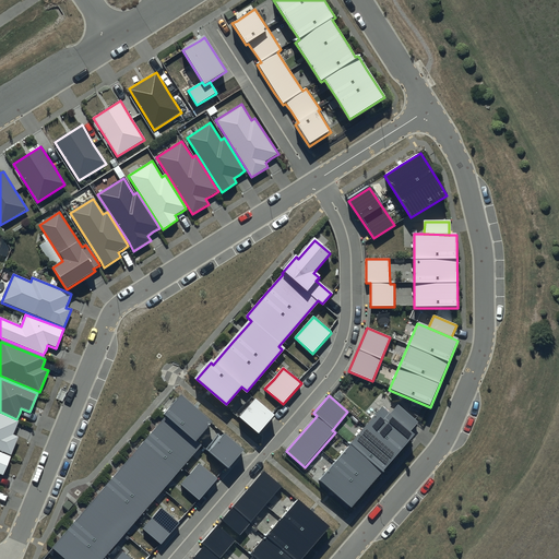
[(212,425),(180,396),(164,415),(166,417),(158,427),(149,438),(139,450),(129,460),(120,471),(109,483),(100,494),(91,504),(82,515),(71,526),(67,532),(62,537),(52,549),(63,558),(104,558),(106,557),(126,535),(144,513),(164,491),(182,468),(201,448),(197,443),(212,425)]
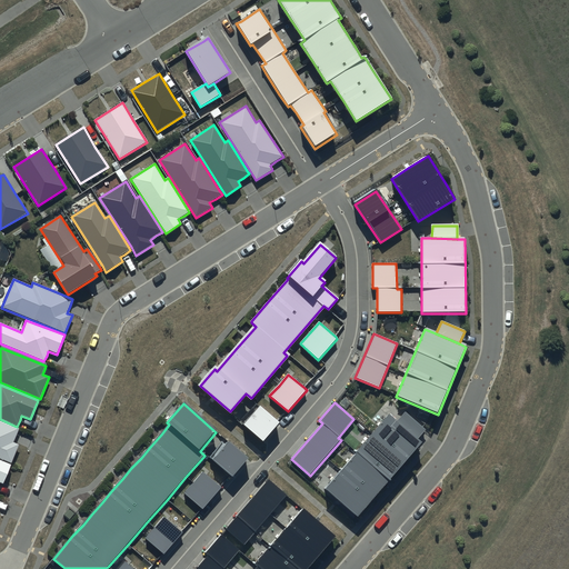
[(277,422),(259,408),(245,426),(245,427),(263,442),(279,425),(277,422)]
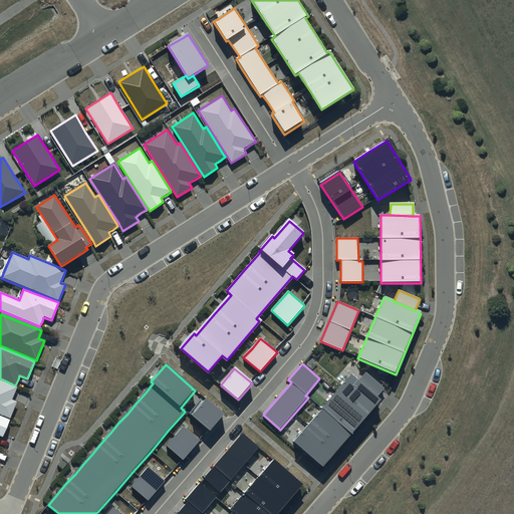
[(365,372),(358,382),(376,398),(384,390),(365,372)]
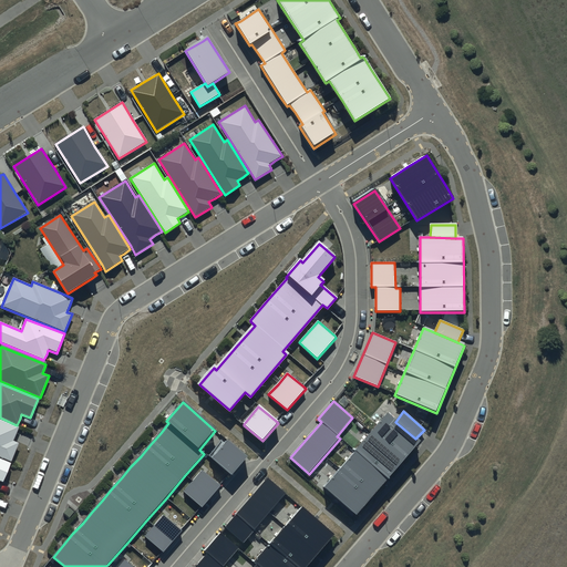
[(395,422),(387,414),(323,488),(337,500),(356,517),(421,443),(415,439),(395,422)]
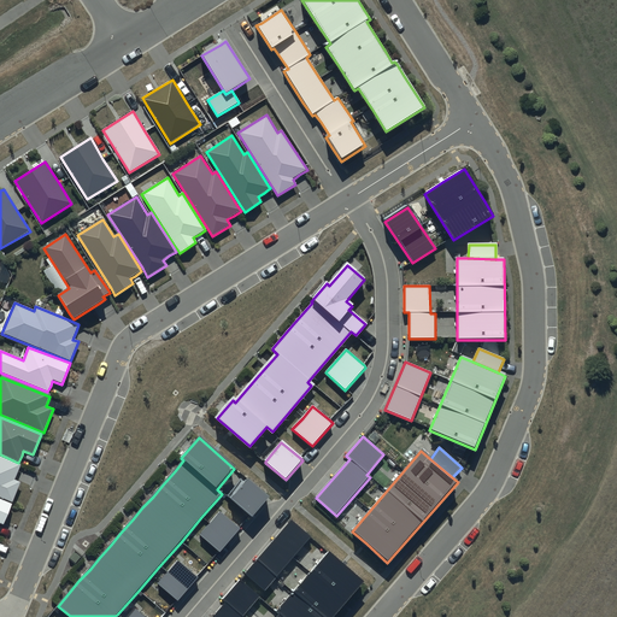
[(0,498),(12,503),(19,483),(13,481),(17,472),(21,465),(0,457),(0,498)]
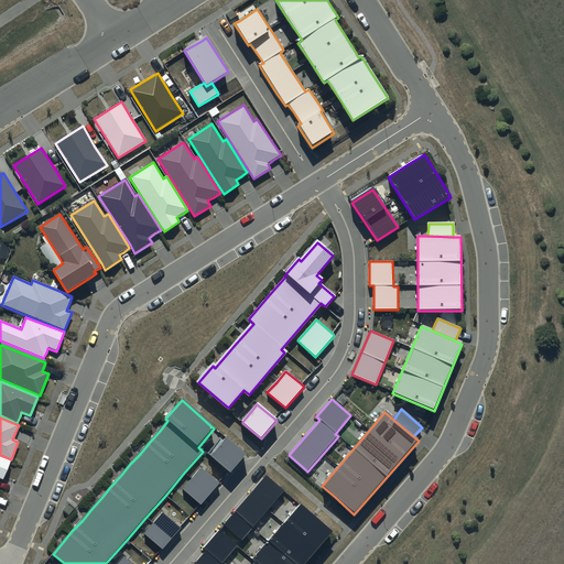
[(226,441),(210,458),(228,473),(230,475),(246,457),(226,441)]
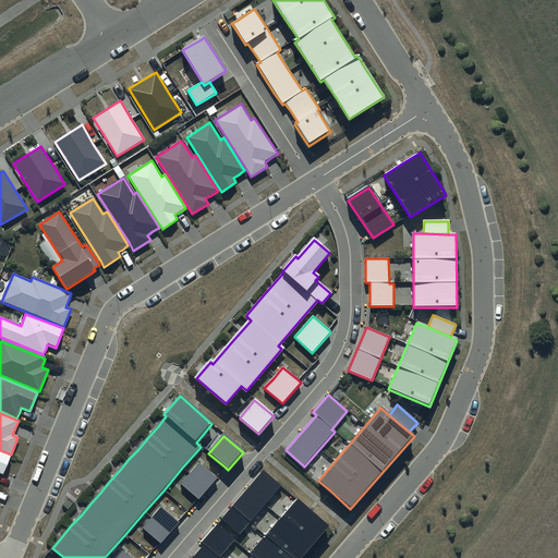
[(0,473),(3,475),(11,457),(0,451),(0,473)]
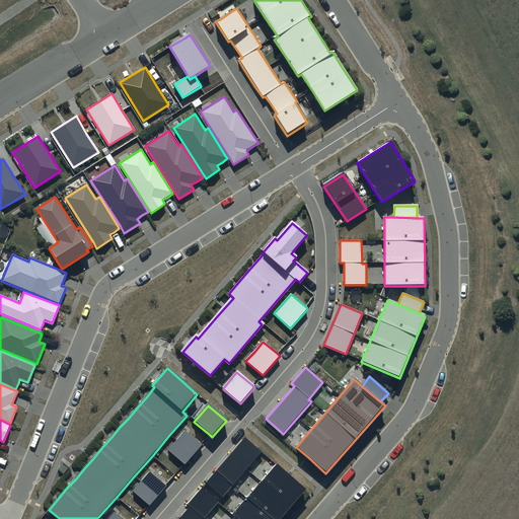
[(201,446),(184,432),(176,441),(168,451),(184,465),(201,446)]
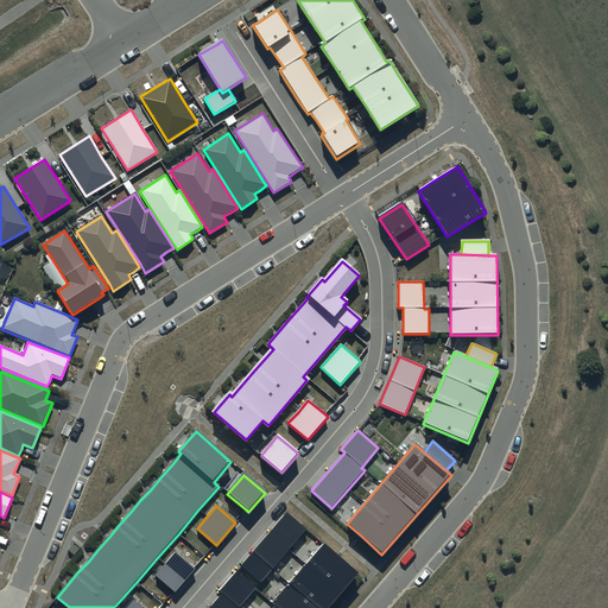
[(286,513),(268,534),(289,551),(306,531),(286,513)]
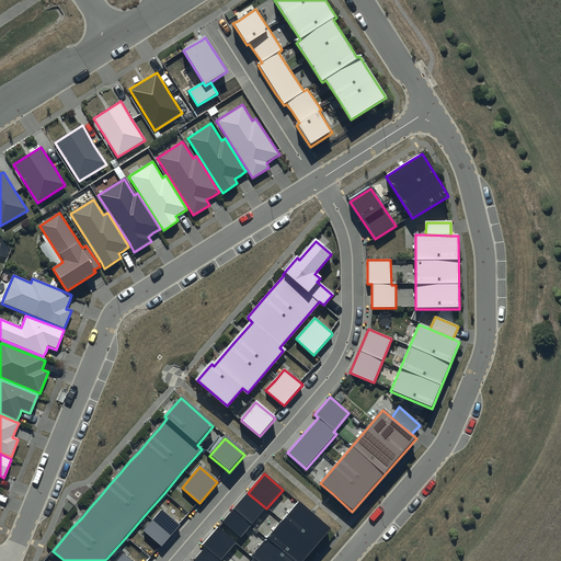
[(248,493),(222,524),(241,539),(252,526),(266,508),(248,493)]
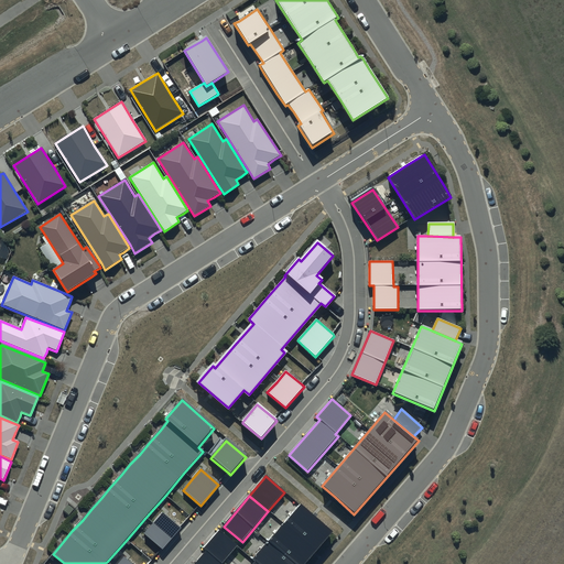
[(313,516),(301,505),(284,523),(268,542),(251,560),(255,563),(253,563),(304,563),(333,533),(313,516)]
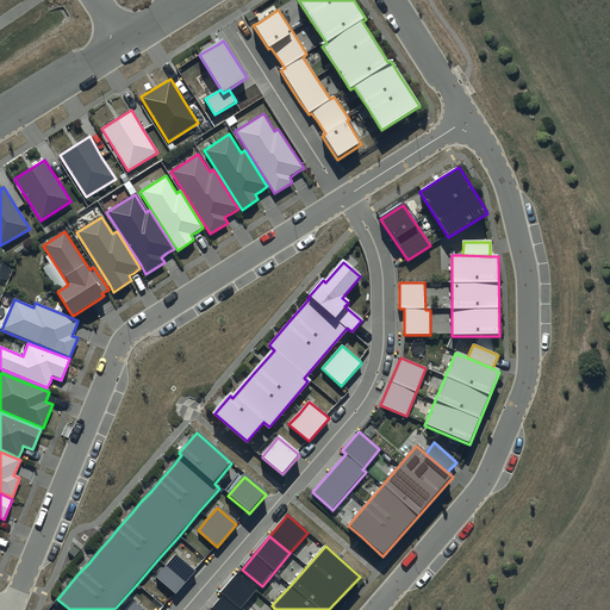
[(195,572),(175,555),(166,567),(155,578),(175,595),(185,583),(190,578),(195,572)]
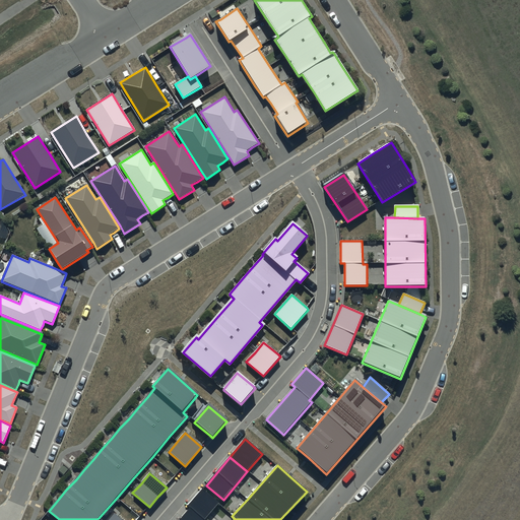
[(217,503),(201,489),(187,506),(190,509),(180,519),(181,519),(204,519),(203,519),(217,503)]
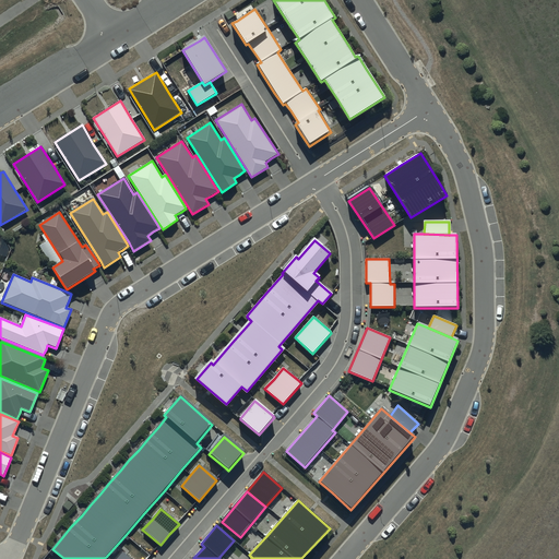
All buildings are outlined.
